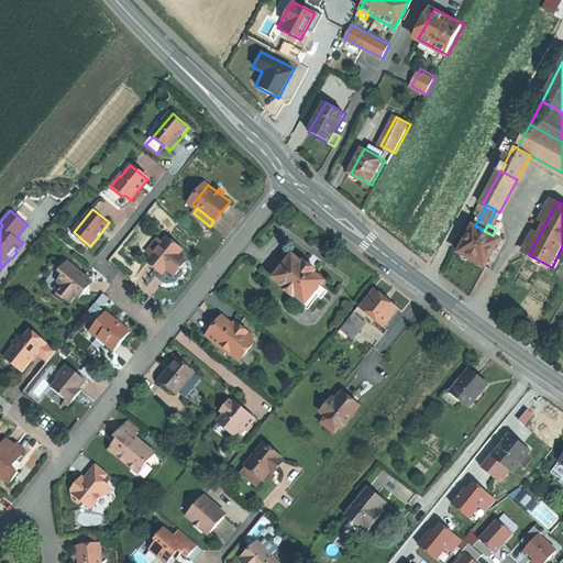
[(493,235),(484,231),(475,225),(471,234),(467,233),(464,239),(467,241),(461,252),(464,254),(464,256),(464,258),(470,262),(473,261),(474,258),(482,263),(487,266),(501,240),(493,235)]
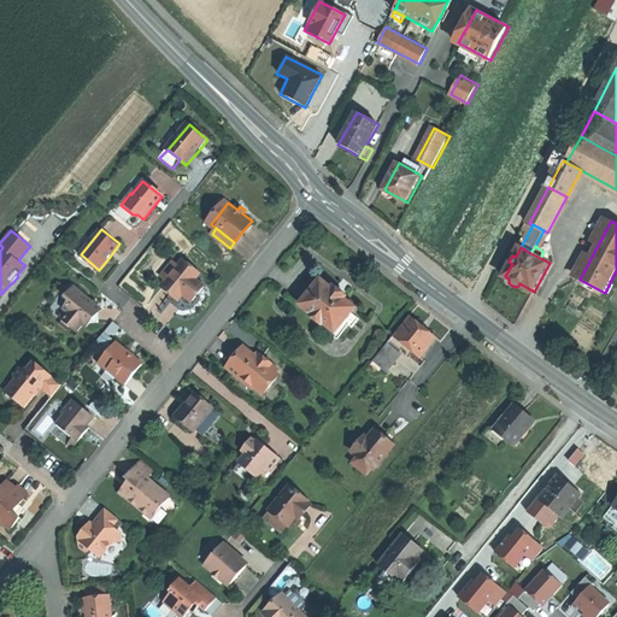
[(158,277),(164,282),(180,264),(172,258),(158,277)]
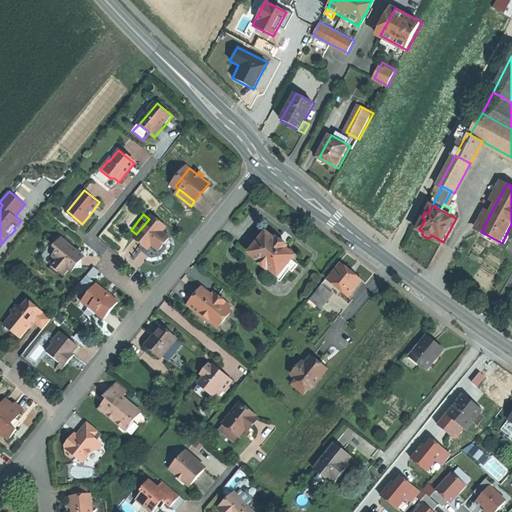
[(149,219),(136,234),(132,238),(146,250),(150,244),(156,249),(161,242),(167,235),(161,229),(164,225),(152,215),(149,219)]
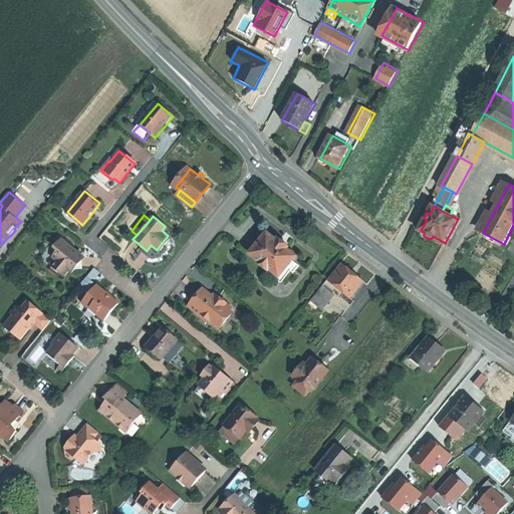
[(279,276),(286,267),(292,260),(295,256),(286,248),(288,246),(283,242),(278,237),(276,240),(267,233),(251,253),(258,259),(258,263),(266,270),(270,269),(279,276)]
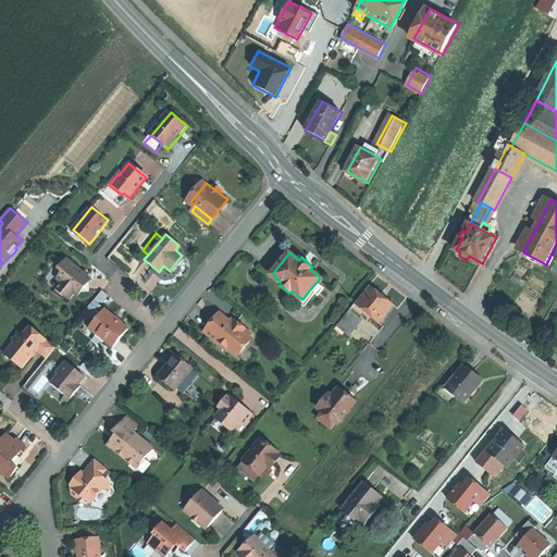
[(60,279),(53,286),(66,297),(72,292),(77,295),(79,291),(88,289),(85,271),(82,271),(74,265),(65,258),(58,267),(61,269),(56,276),(60,279)]
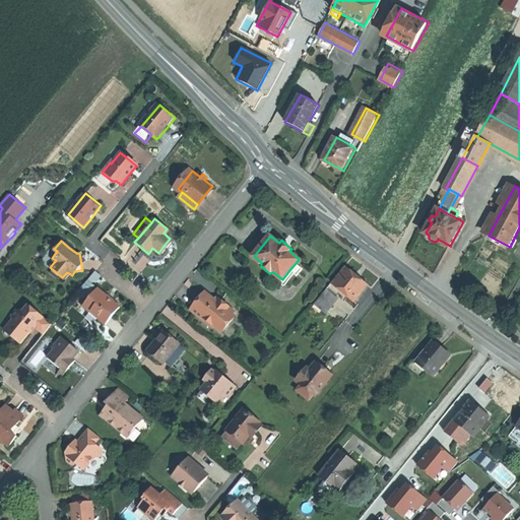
[(40,258),(50,267),(56,260),(52,258),(57,251),(54,249),(50,246),(40,258)]
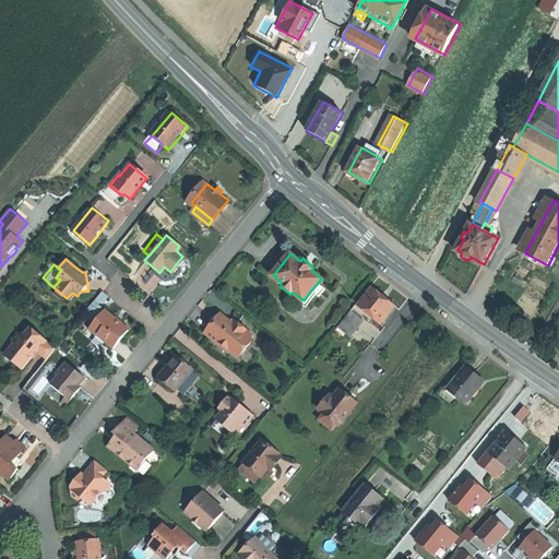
[(318,283),(311,290),(319,297),(325,288),(318,283)]
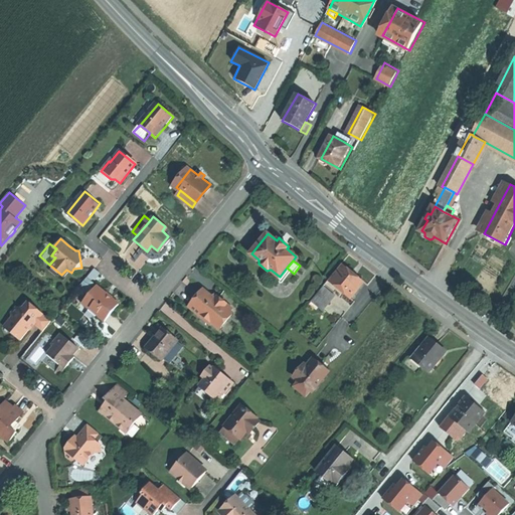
[(343,265),(330,281),(342,291),(350,297),(364,281),(354,273),(343,265)]
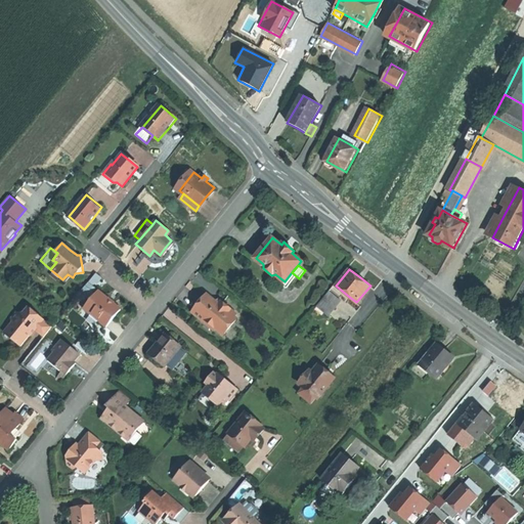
[(80,292),(89,300),(95,293),(92,291),(94,289),(87,282),(80,292)]
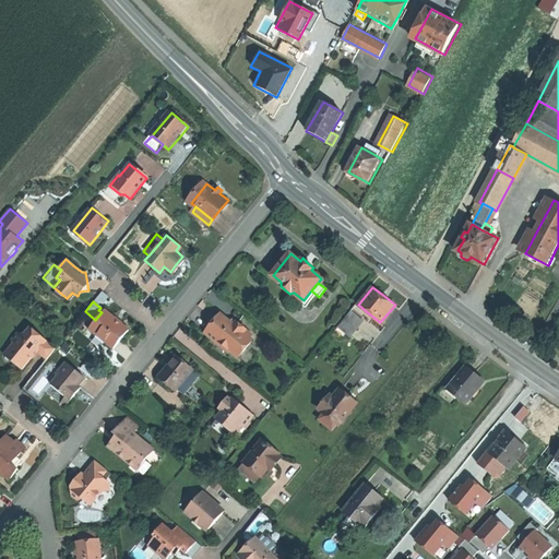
[(358,305),(356,304),(352,308),(363,317),(365,314),(369,318),(371,316),(358,305)]
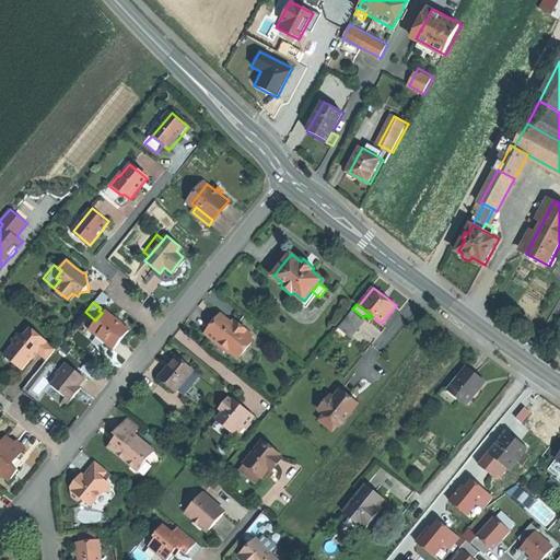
[(120,339),(128,329),(104,310),(102,313),(95,321),(90,328),(97,334),(95,336),(104,342),(105,341),(113,348),(120,339)]
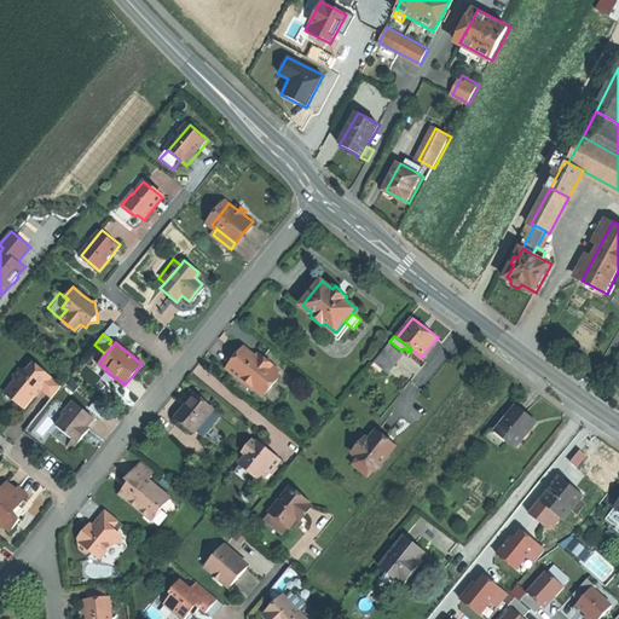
[(388,342),(374,360),(388,372),(403,354),(388,342)]
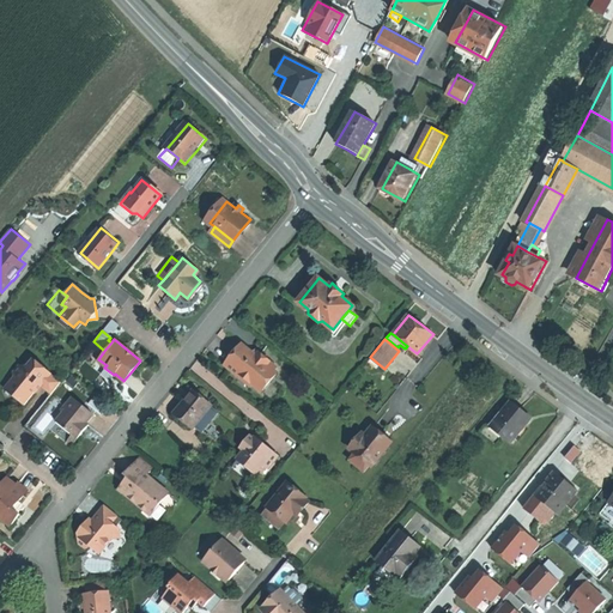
[(256,356),(253,353),(242,344),(234,354),(225,365),(238,376),(241,375),(261,392),(277,372),(273,370),(277,366),(269,362),(271,360),(260,351),(256,356)]
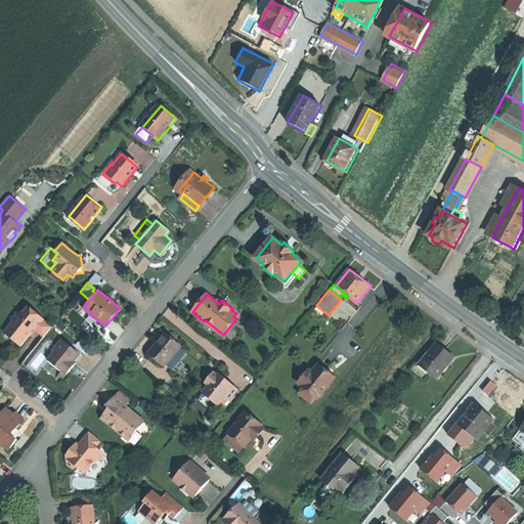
[(43,337),(52,325),(28,306),(23,312),(14,311),(10,315),(12,322),(5,330),(11,334),(12,338),(12,339),(20,344),(27,336),(33,329),(43,337)]
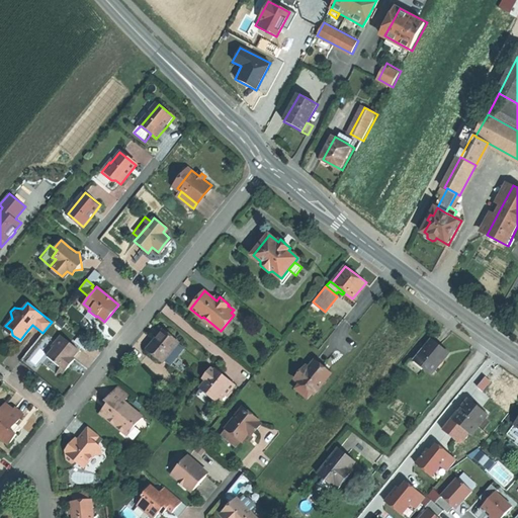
[(60,317),(55,323),(62,328),(66,323),(60,317)]
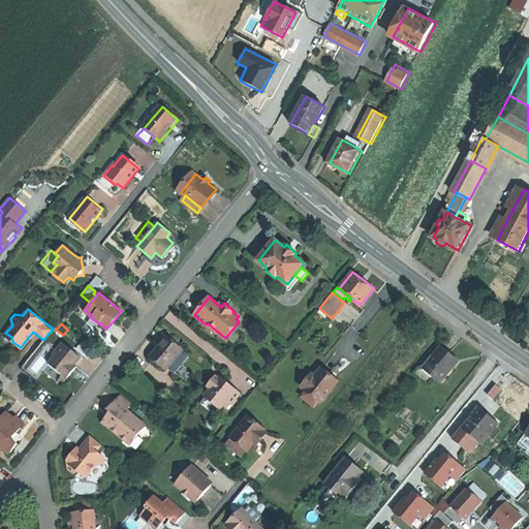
[(11,337),(5,333),(2,336),(4,344),(12,341),(11,337)]
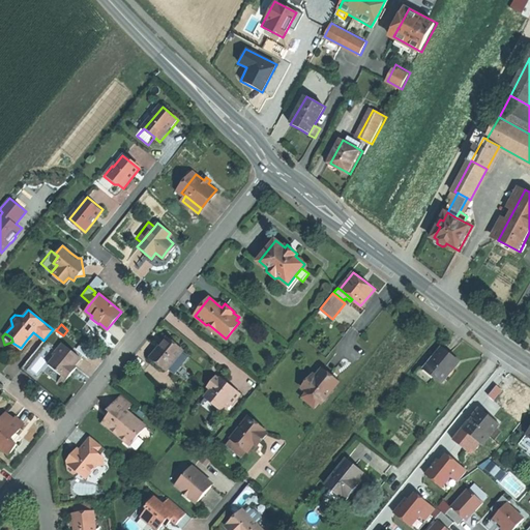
[(167,369),(182,350),(167,337),(158,347),(151,356),(167,369)]
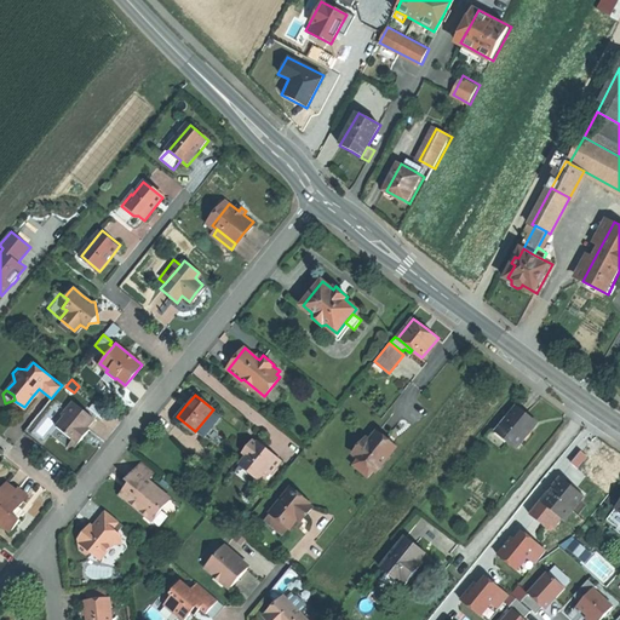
[(73,401),(62,413),(65,417),(57,425),(72,437),(78,442),(84,435),(89,429),(86,428),(93,418),(73,401)]
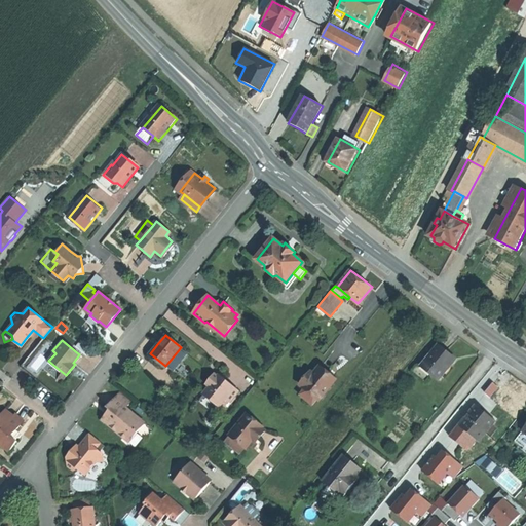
[(447,351),(439,345),(421,366),(439,380),(456,360),(447,351)]
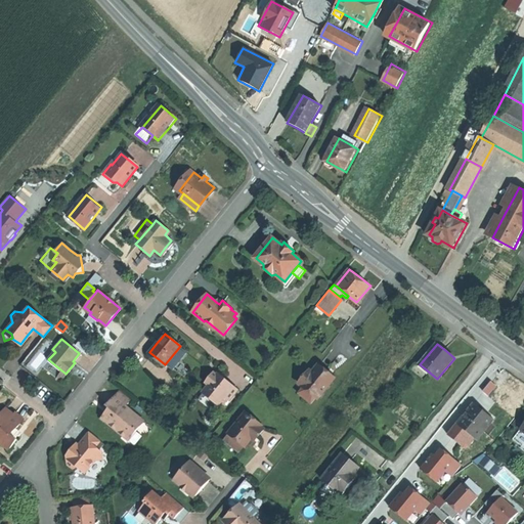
[(186,352),(180,346),(165,364),(172,370),(186,352)]
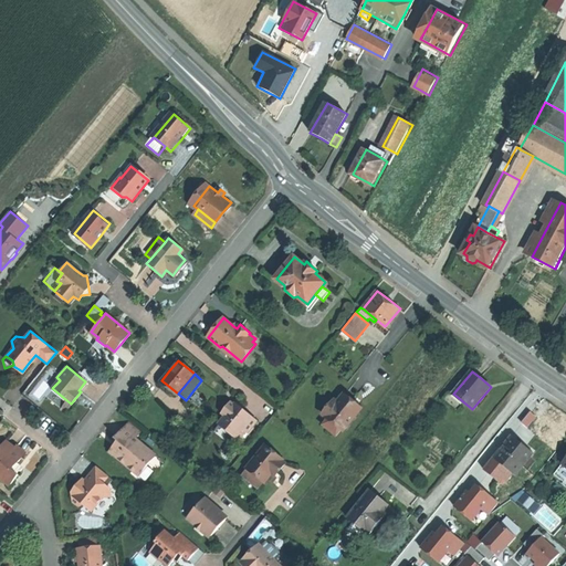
[(60,380),(56,377),(50,386),(52,388),(60,380)]
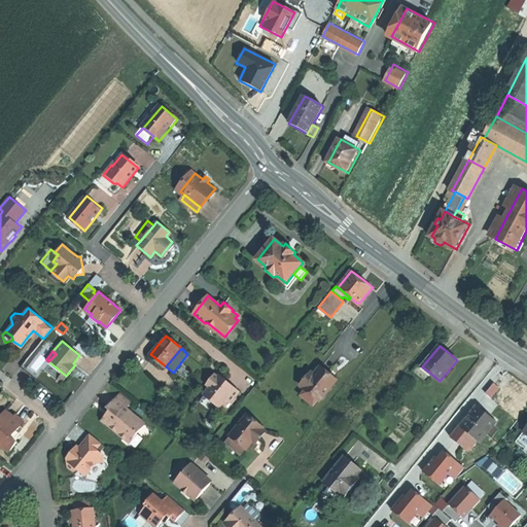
[(328,372),(321,365),(314,374),(312,372),(301,385),(320,400),(338,379),(328,372)]
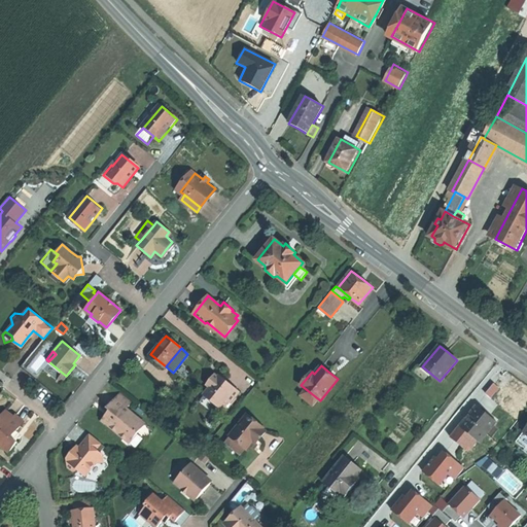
[(62,380),(66,376),(61,372),(57,377),(62,380)]
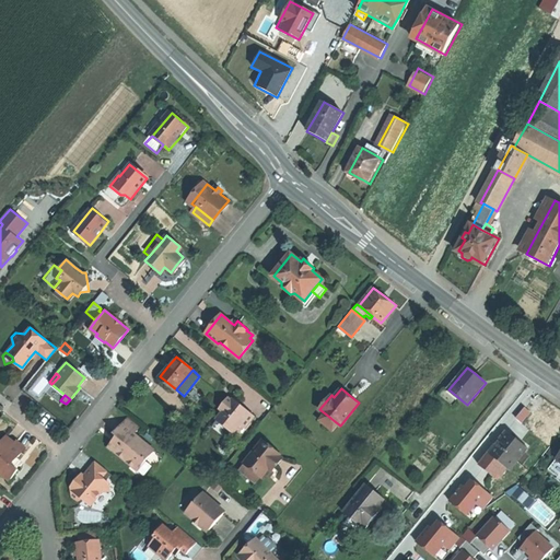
[(228,423),(236,430),(242,423),(245,427),(254,416),(243,407),(233,398),(232,400),(229,397),(221,407),(224,409),(217,419),(225,426),(228,423)]
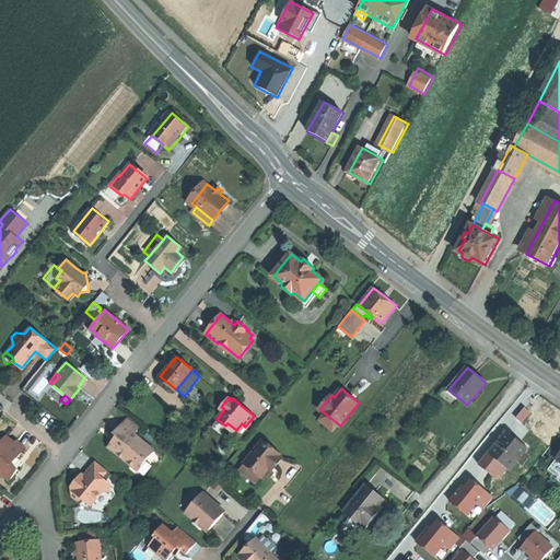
[(140,427),(128,417),(118,429),(114,434),(116,436),(108,446),(138,470),(147,461),(146,459),(153,450),(135,434),(140,427)]
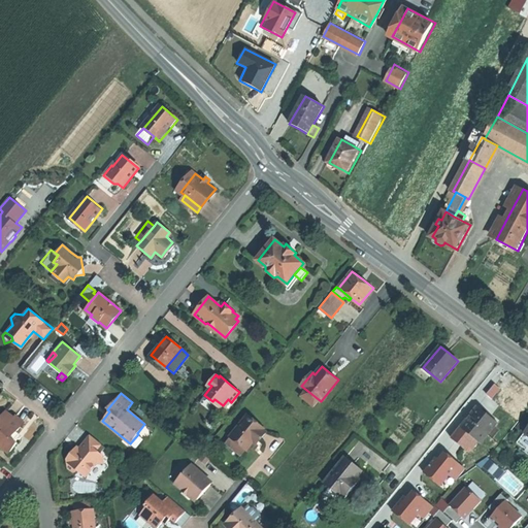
[(216,415),(223,405),(215,399),(212,401),(204,395),(199,401),(216,415)]
